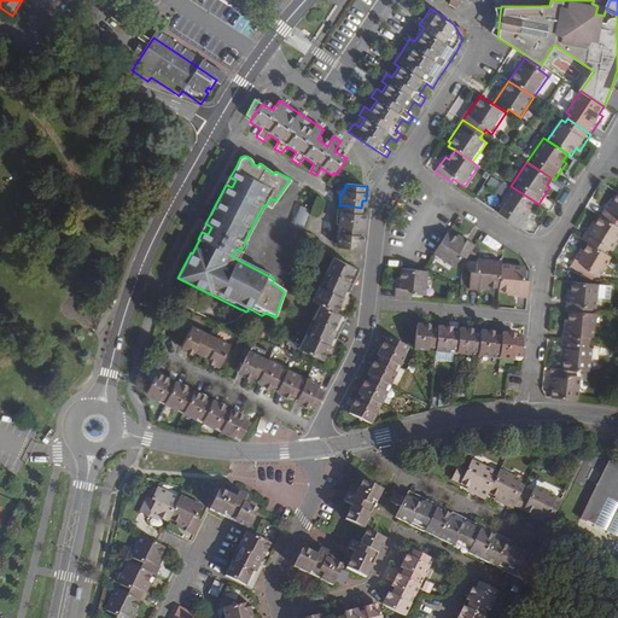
[(501,209),(499,214),(522,229),(532,213),(530,210),(535,202),(511,186),(497,207),(501,209)]
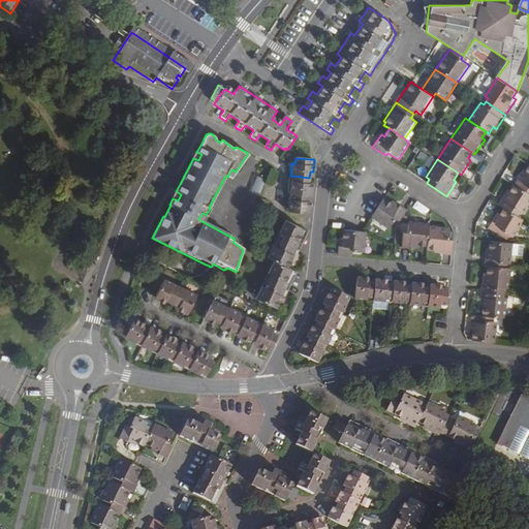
[(528,188),(528,164),(525,162),(511,184),(525,192),(528,188)]
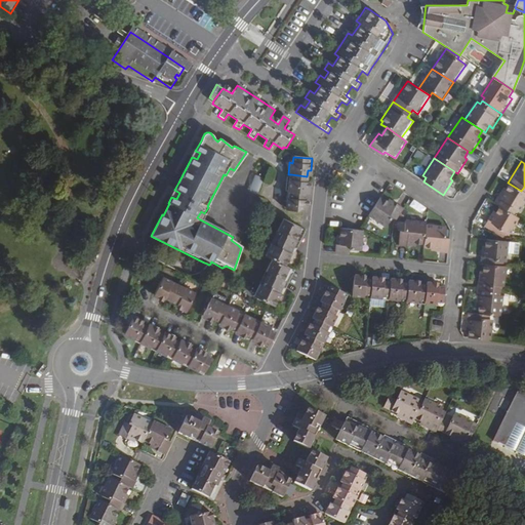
[(254,174),(247,191),(257,195),(264,178),(254,174)]
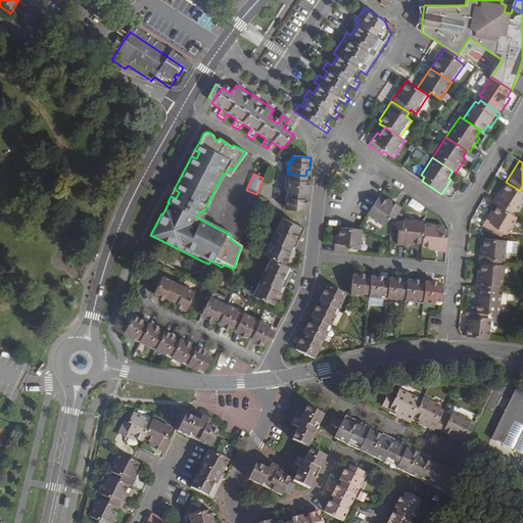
[(308,176),(305,176),(290,174),(290,180),(287,180),(286,191),(289,192),(304,193),(304,187),(307,187),(308,176)]
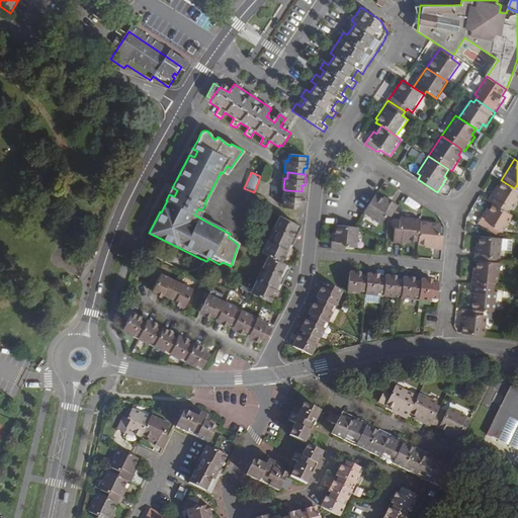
[(502,208),(514,188),(501,180),(498,186),(494,184),(485,198),(489,200),(502,208)]
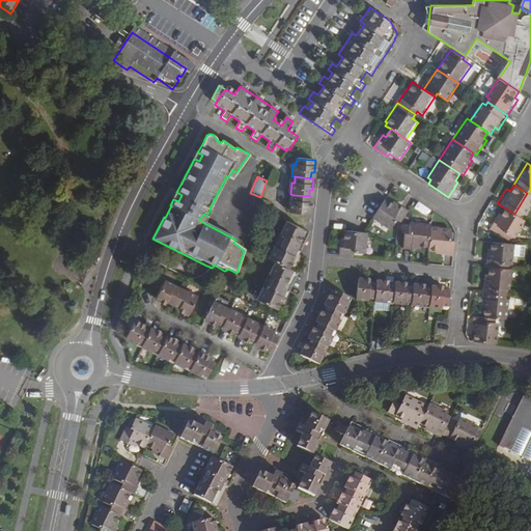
[(312,196),(309,196),(294,195),(292,201),(289,201),(287,213),(291,213),(307,215),(308,207),(311,208),(312,196)]
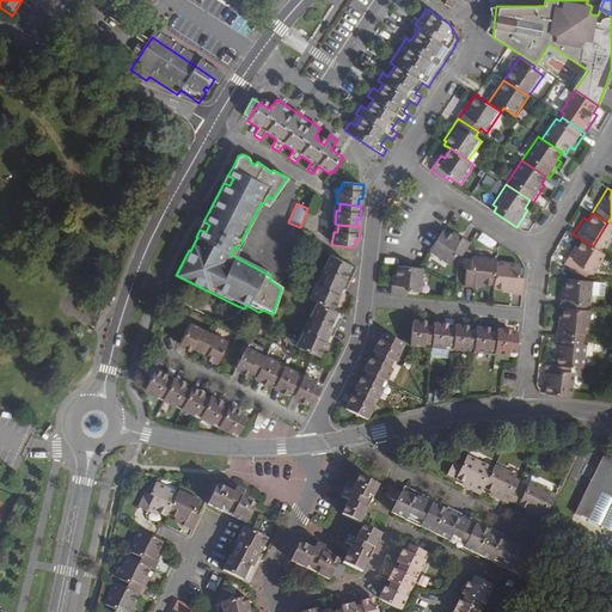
[(445,227),(428,252),(450,267),(458,255),(461,257),(471,244),(445,227)]
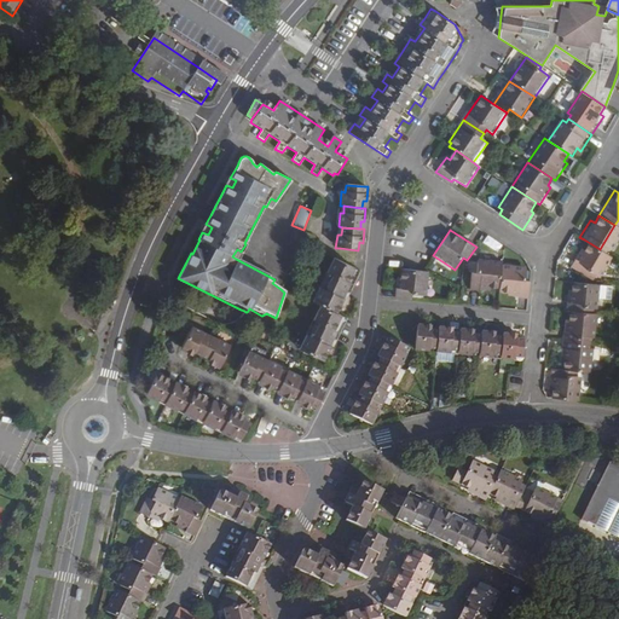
[(589,277),(605,253),(600,249),(584,239),(568,265),(589,277)]
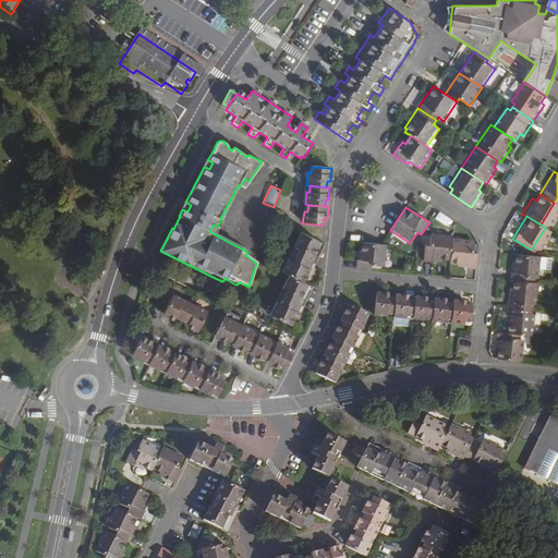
[(305,267),(318,241),(304,233),(301,232),(280,271),(289,276),(269,314),(291,326),(299,312),(295,311),(308,284),(302,281),(307,269),(305,267)]
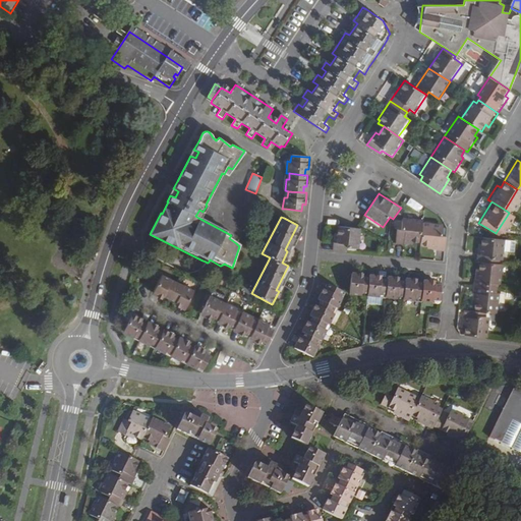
[(395,243),(420,246),(423,223),(423,220),(402,218),(401,230),(397,229),(395,243)]
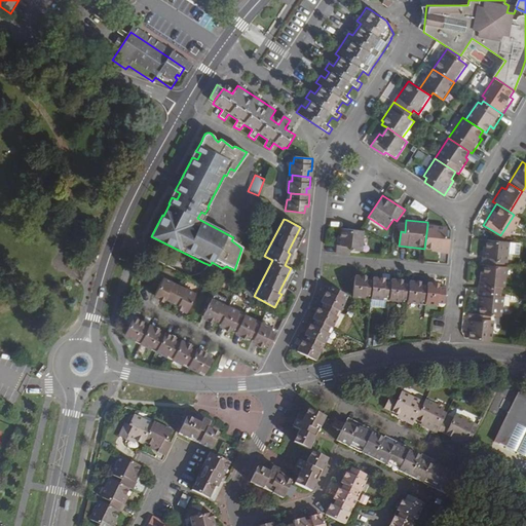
[(442,255),(449,256),(450,239),(445,238),(447,227),(427,225),(424,249),(430,249),(430,251),(442,253),(442,255)]
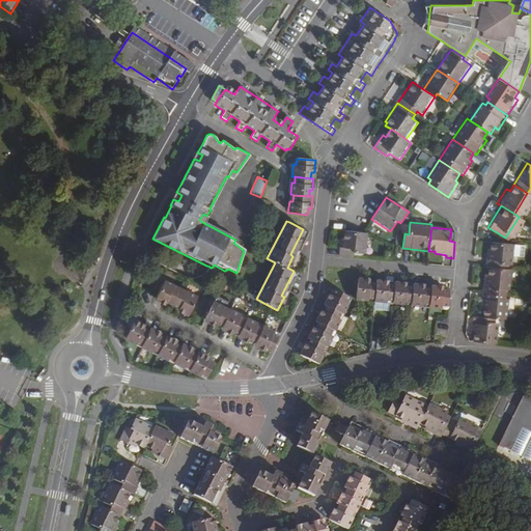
[(309,232),(303,229),(290,254),(292,256),(297,257),(309,232)]
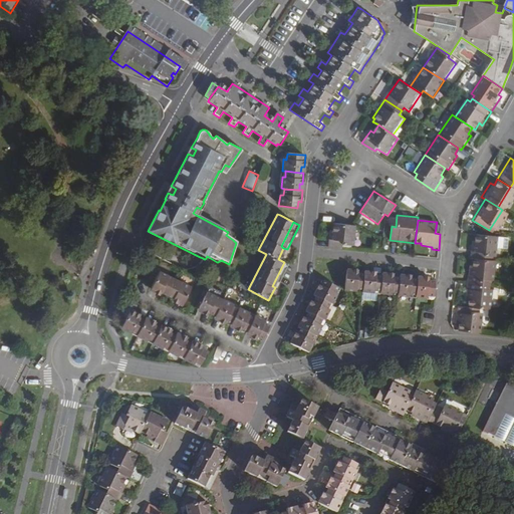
[(356,226),(351,225),(333,223),(332,232),(329,232),(327,247),(342,249),(342,244),(353,246),(356,226)]
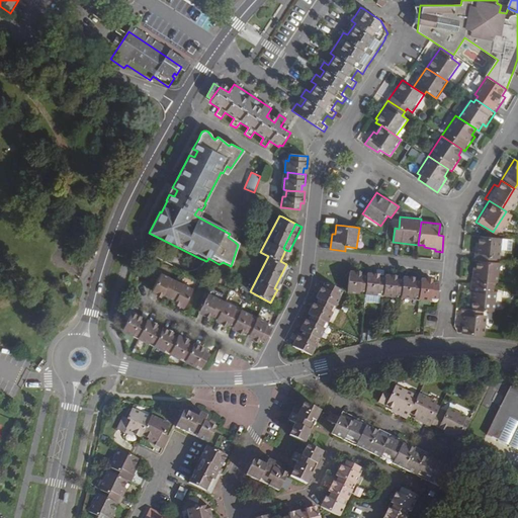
[(499,262),(502,239),(479,237),(476,260),(499,262)]
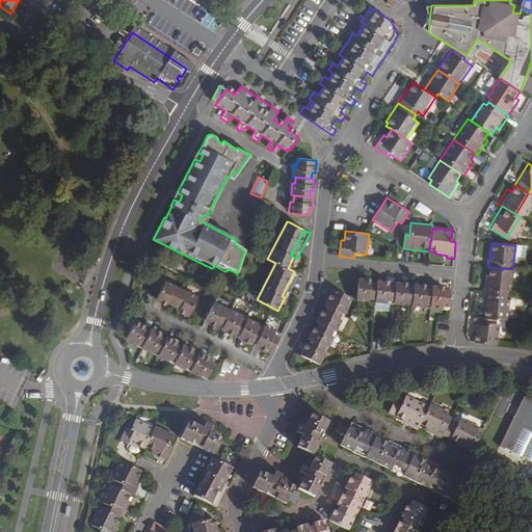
[(486,293),(509,295),(512,269),(488,267),(486,293)]
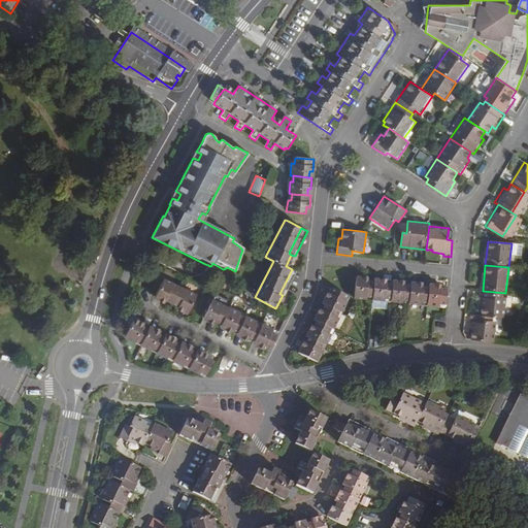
[(283,295),(284,297),(297,271),(292,269),(279,294),(283,295)]
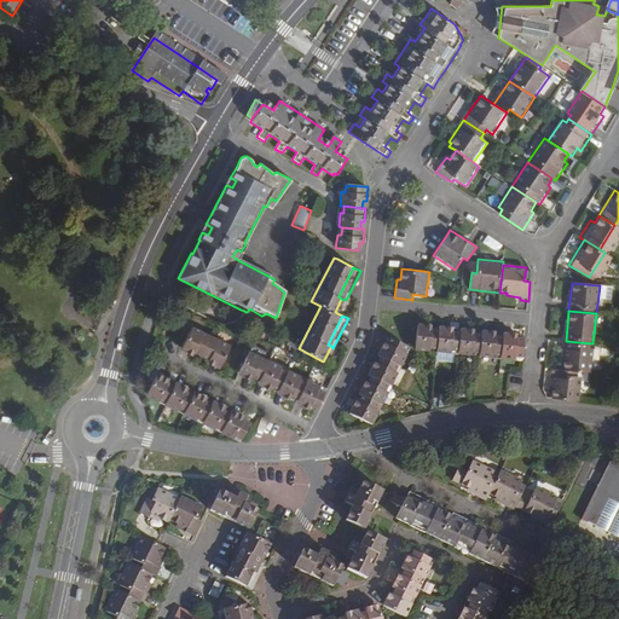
[(196,353),(202,357),(212,335),(192,325),(180,351),(194,358),(196,353)]
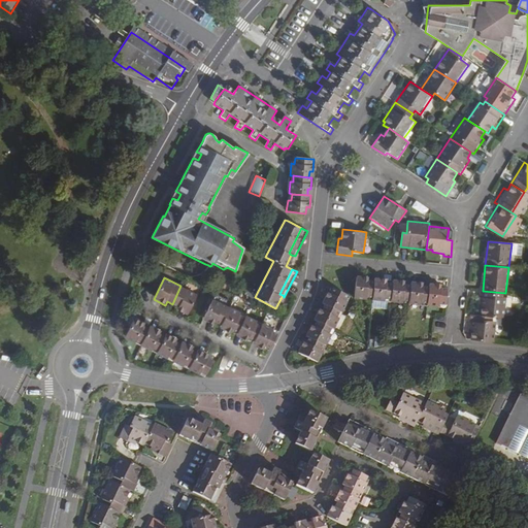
[(354,296),(353,302),(372,303),(374,281),(356,278),(354,296)]
